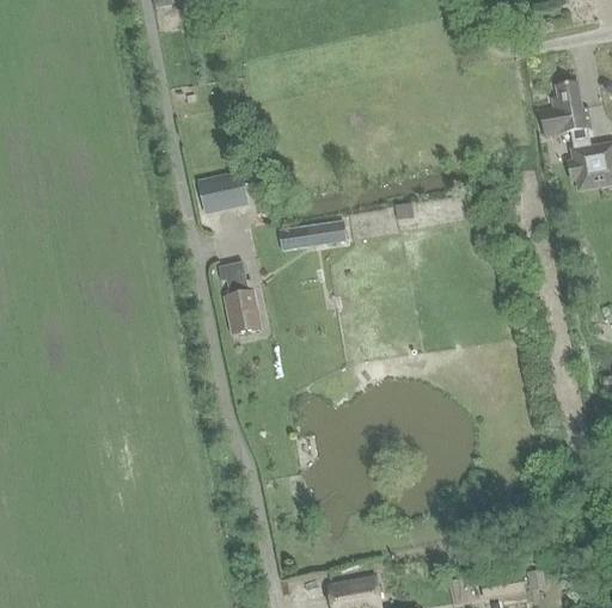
[(581,108),(576,81),(555,85),(557,97),(551,98),(552,108),(539,110),(544,136),(571,131),(575,149),(571,151),(579,190),(611,183),(611,142),(589,147),(586,128),(591,127),(587,106),(581,108)]
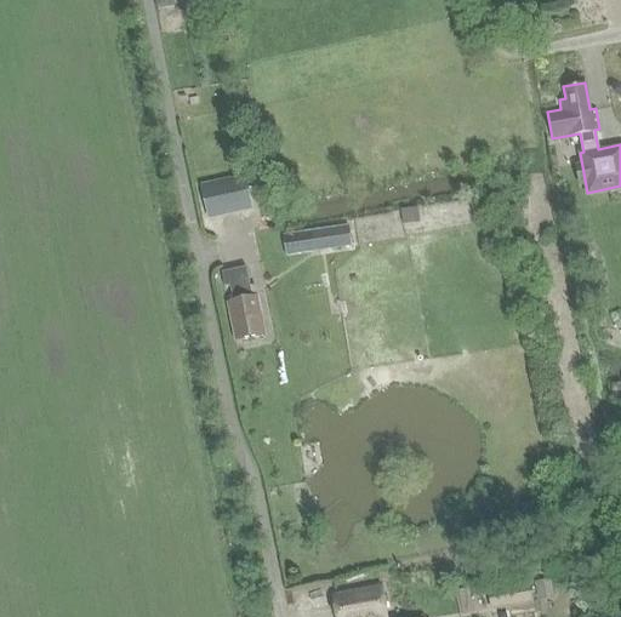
[(250,203),(244,173),(201,183),(208,211),(250,203)]
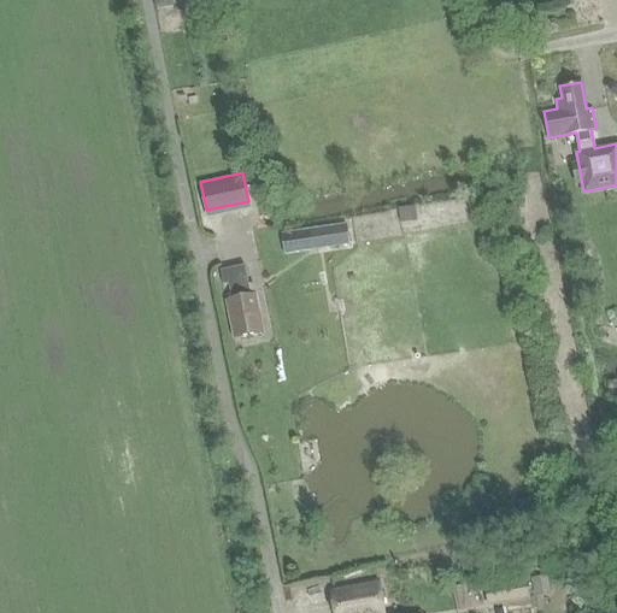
[(350,243),(346,222),(309,227),(312,248),(350,243)]
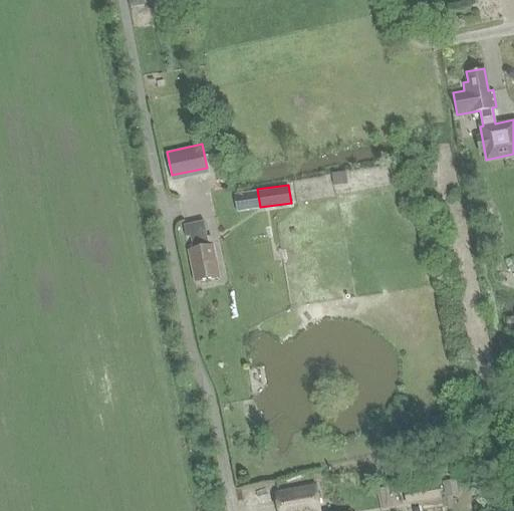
[(208,244),(203,218),(182,223),(184,235),(188,234),(191,247),(187,248),(190,267),(194,266),(197,280),(215,276),(212,263),(215,262),(212,243),(208,244)]
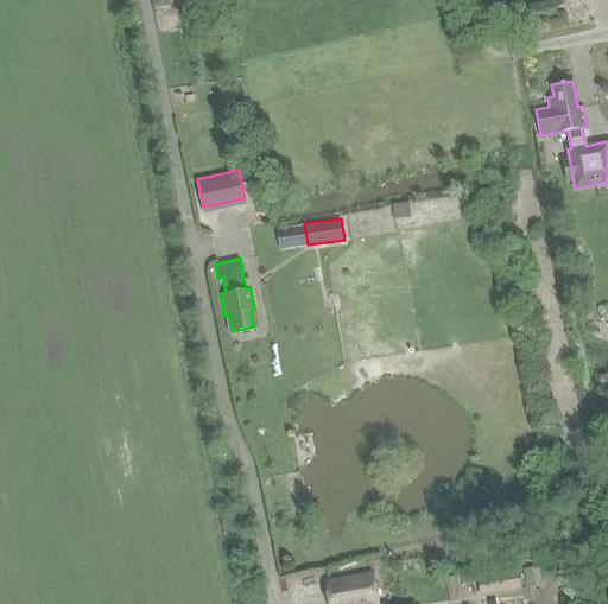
[(542,583),(538,564),(523,567),(526,585),(542,583)]
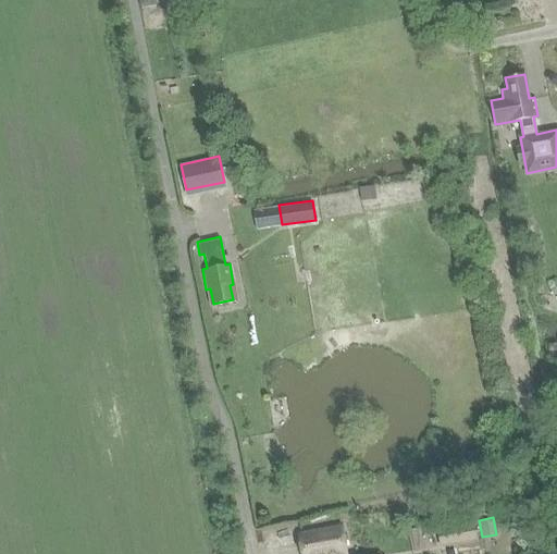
[(478,540),(474,520),(437,527),(441,546),(453,544),(454,552),(479,548),(477,540),(478,540)]
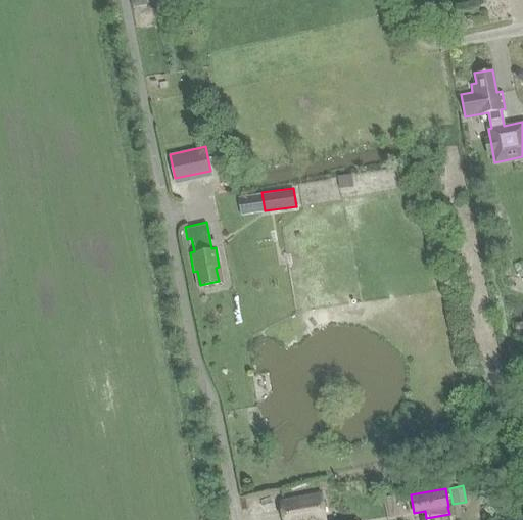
[(322,492),(280,500),(283,519),(323,519),(326,519),(322,492)]
